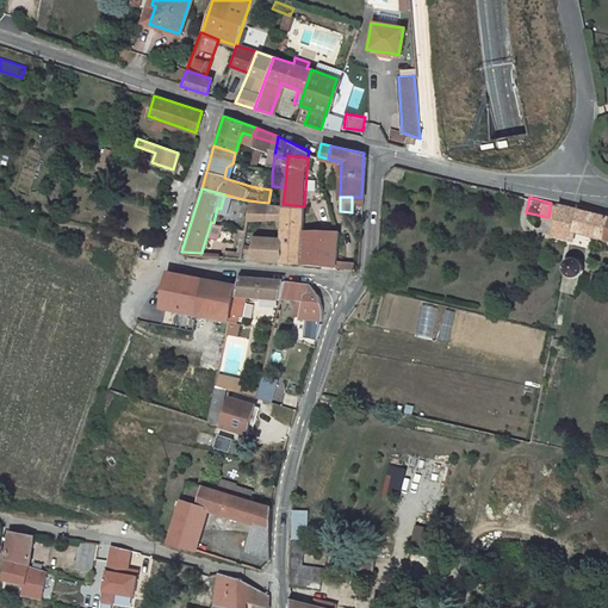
[(246,213),(266,215),(268,203),(248,200),(246,213)]
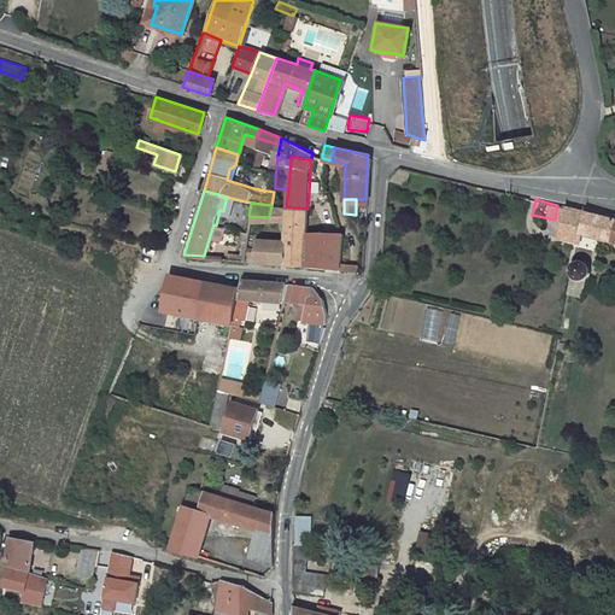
[(271,205),(269,217),(285,218),(282,241),(255,239),(252,255),(258,262),(303,265),(305,230),(308,209),(286,206),(271,205)]
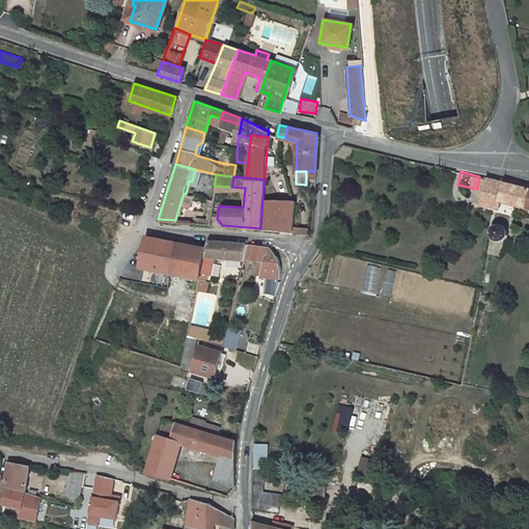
[(478,200),(497,204),(498,200),(525,207),(528,192),(528,188),(516,185),(483,177),(478,200)]
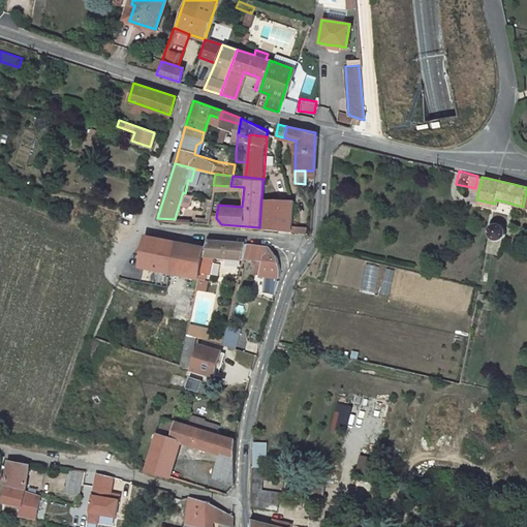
[(290,199),(261,197),(259,227),(288,229),(290,199)]
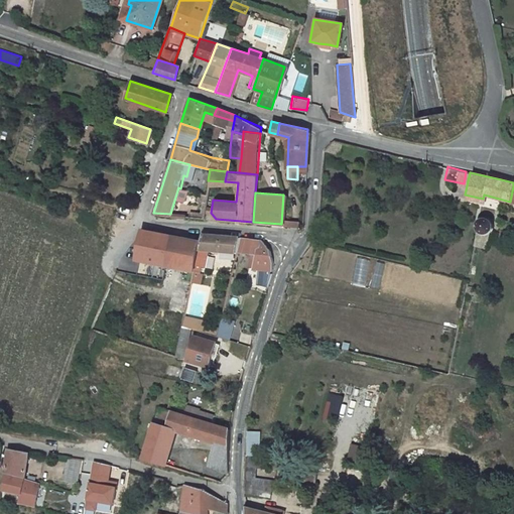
[(477,231),(474,245),(485,249),(488,233),(489,232),(491,230),(492,228),(492,226),(492,225),(491,222),(490,220),(488,219),(485,217),(483,217),(479,218),(477,220),(475,223),(475,225),(475,228),(475,229),(477,231)]
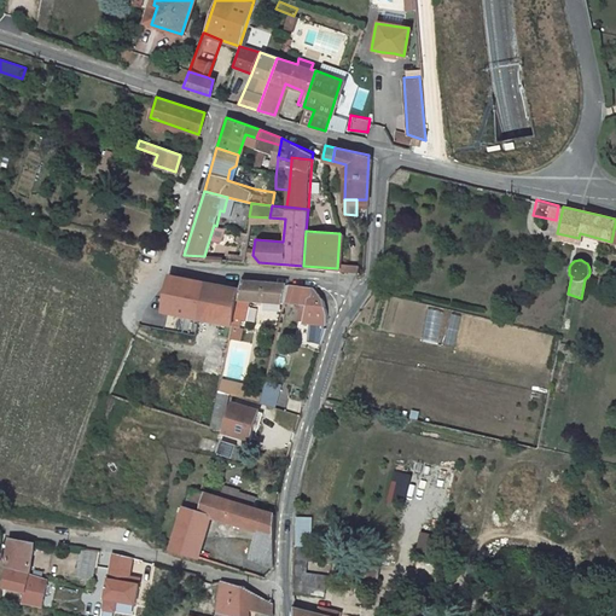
[(347,261),(346,269),(359,271),(360,263),(347,261)]
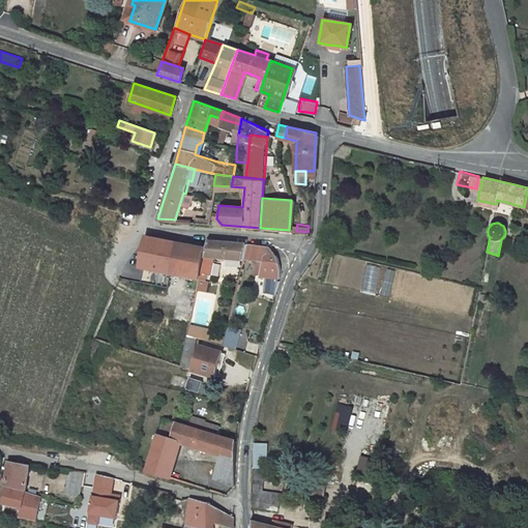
[(145,236),(139,269),(168,274),(174,242),(145,236)]
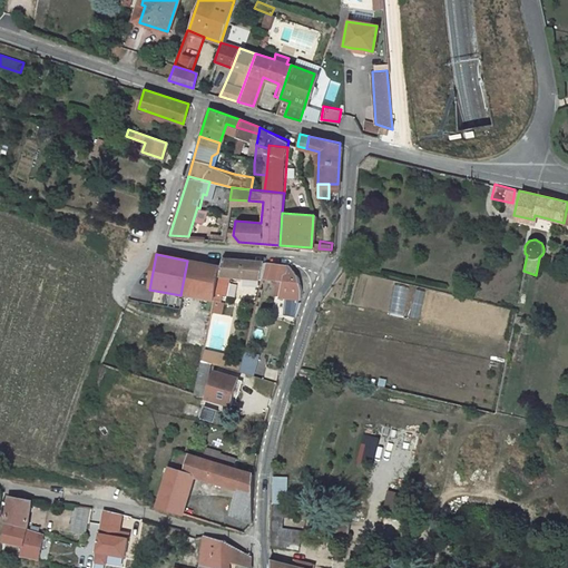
[(213,301),(217,302),(218,295),(223,295),(226,278),(260,281),(262,263),(221,258),(213,301)]
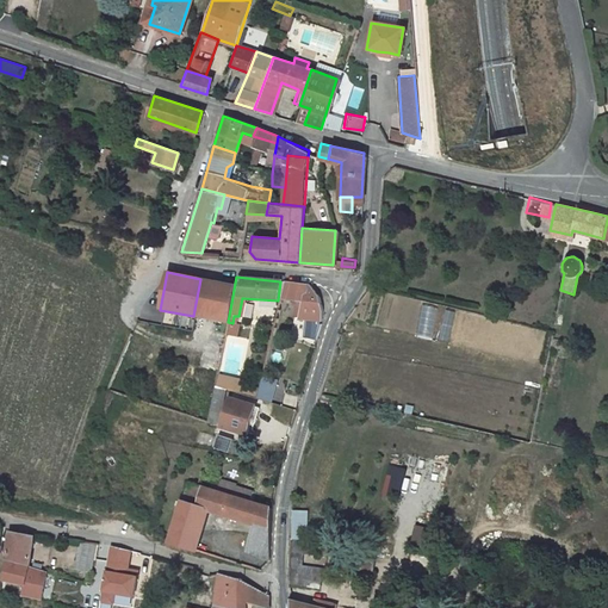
[(234,286),(200,279),(193,316),(227,322),(234,286)]
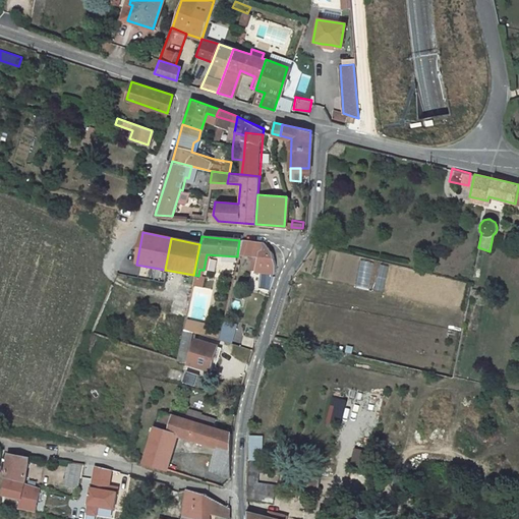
[(237,256),(256,257),(255,271),(275,273),(275,267),(271,254),(262,242),(239,240),(237,256)]
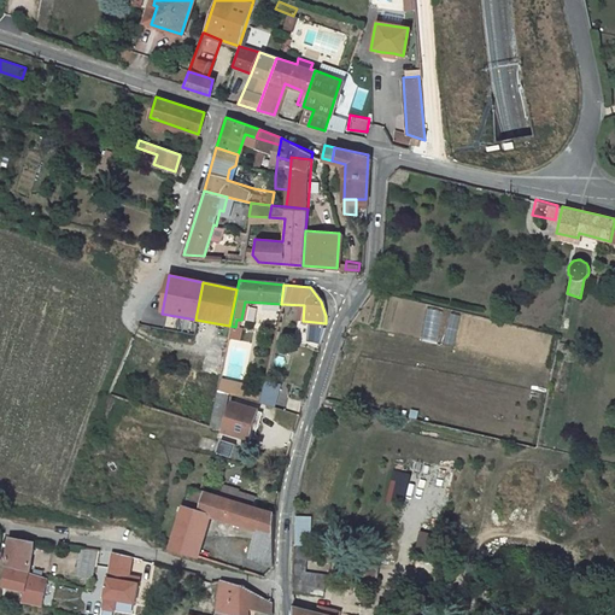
[(247,303),(244,317),(252,320),(256,305),(247,303)]
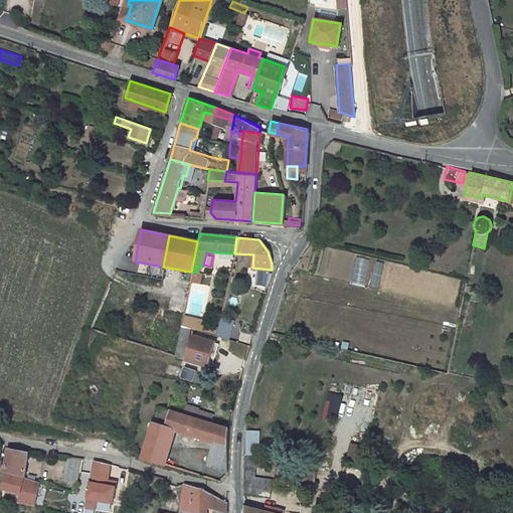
[(192,272),(191,272),(189,281),(197,282),(199,273),(196,273),(192,272)]
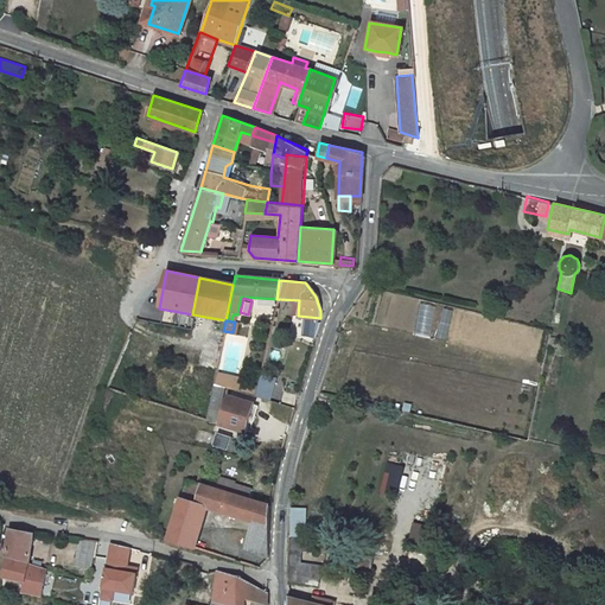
[(260,370),(254,393),(271,397),(278,375),(260,370)]
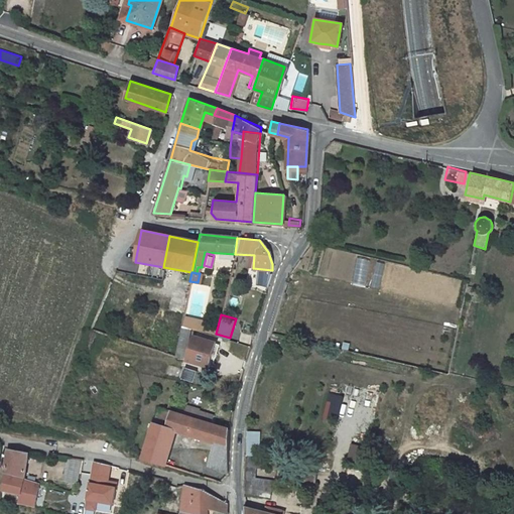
[(193,336),(184,360),(206,367),(214,343),(193,336)]
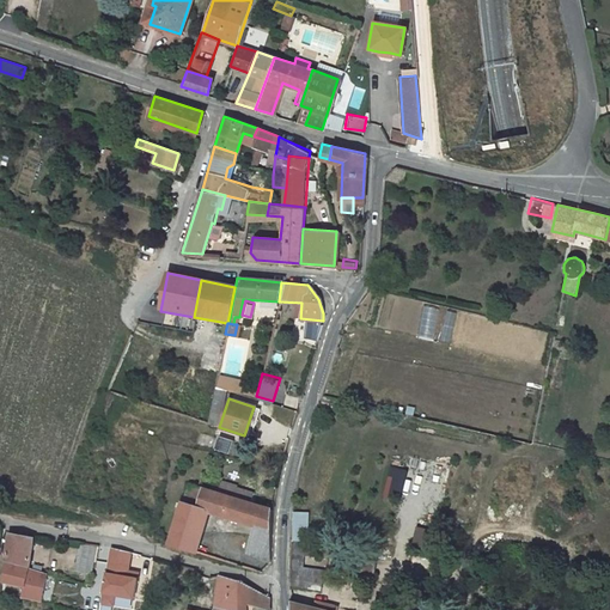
[(218,433),(214,447),(230,452),(235,438),(218,433)]
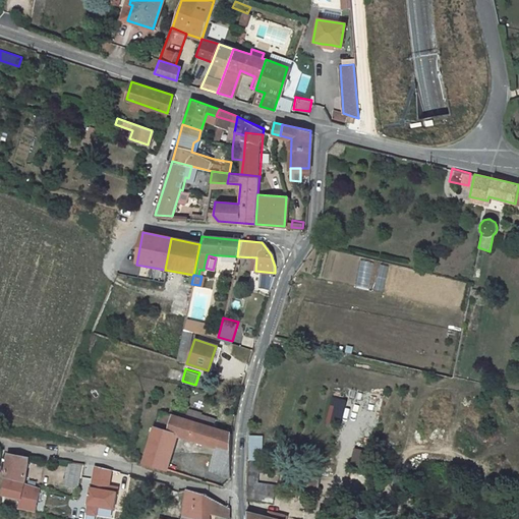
[(229,433),(211,427),(214,419),(186,410),(183,418),(177,416),(180,408),(167,404),(165,412),(159,411),(143,462),(164,468),(175,436),(215,448),(208,470),(228,477),(229,433)]
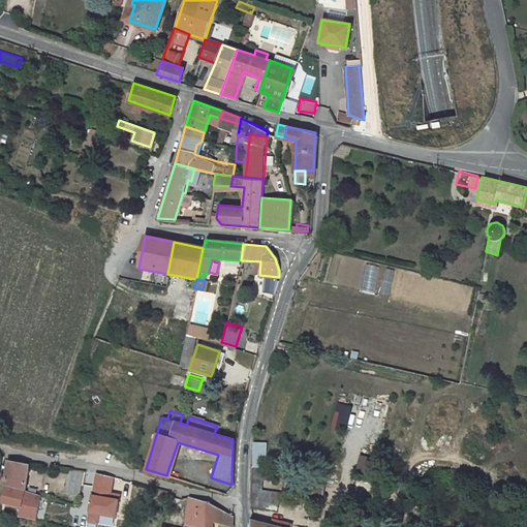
[(357,466),(370,470),(373,456),(360,453),(357,466)]
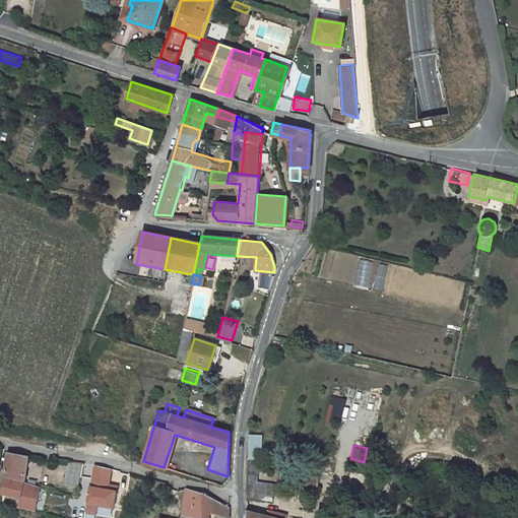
[(5,471),(20,473),(23,455),(7,452),(5,471)]
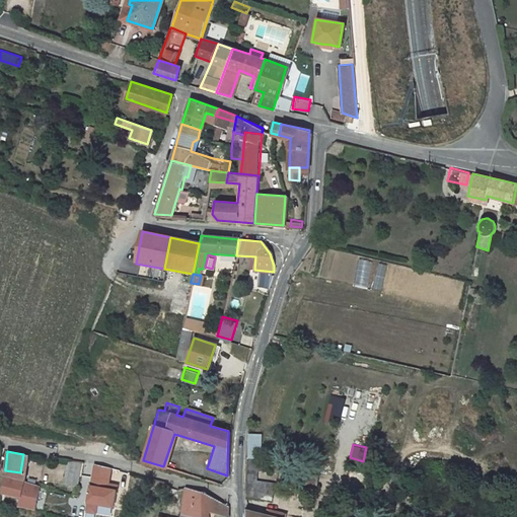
[(268,459),(246,455),(245,496),(271,500),(273,487),(251,483),(252,469),(267,471),(268,459)]
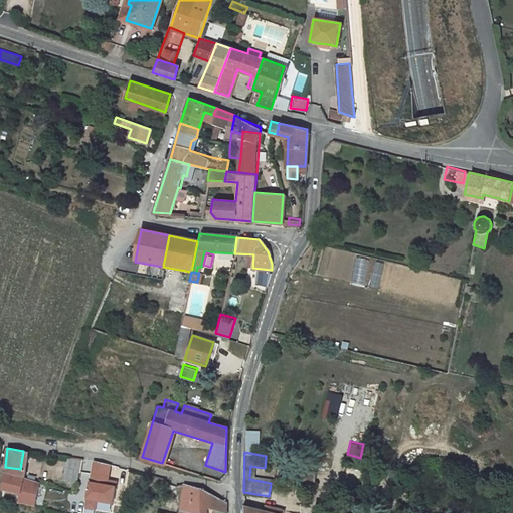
[(81,457),(67,455),(62,476),(76,479),(81,457)]
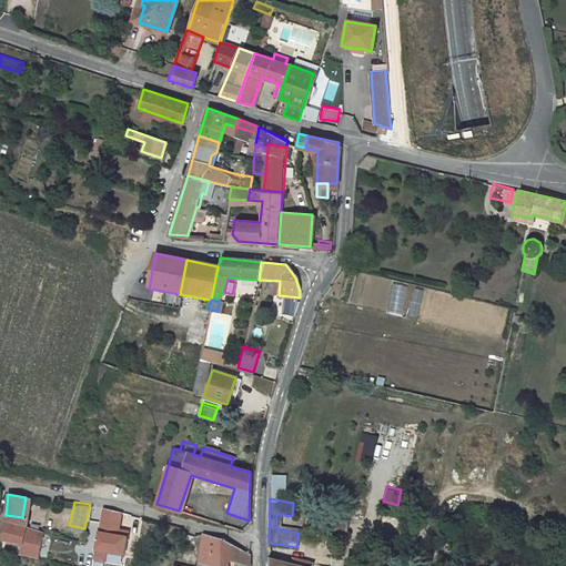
[(293,503),(292,516),(302,517),(304,505),(293,503)]
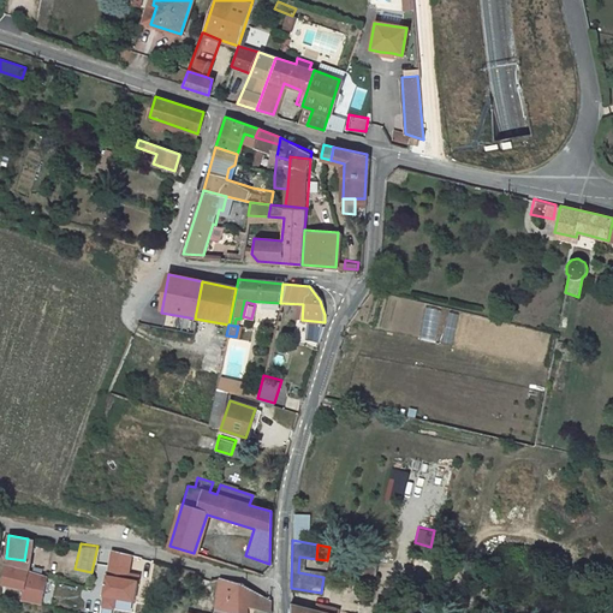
[(6,558),(3,583),(24,585),(24,582),(34,584),(34,581),(37,579),(39,571),(27,569),(28,561),(24,560),(6,558)]
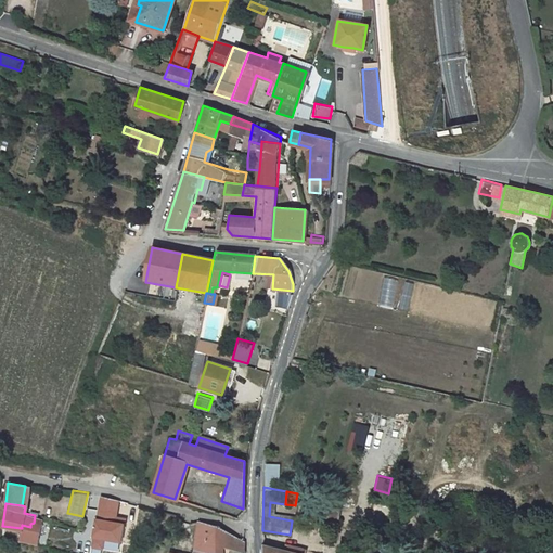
[(200,523),(191,552),(216,552),(218,528),(200,523)]
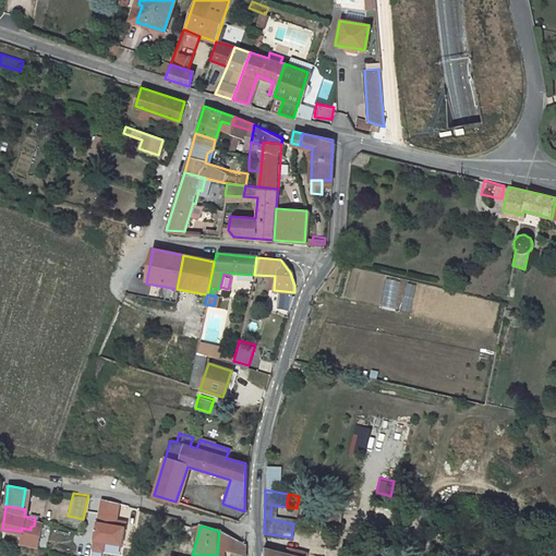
[(246,555),(244,543),(219,531),(217,555),(246,555)]
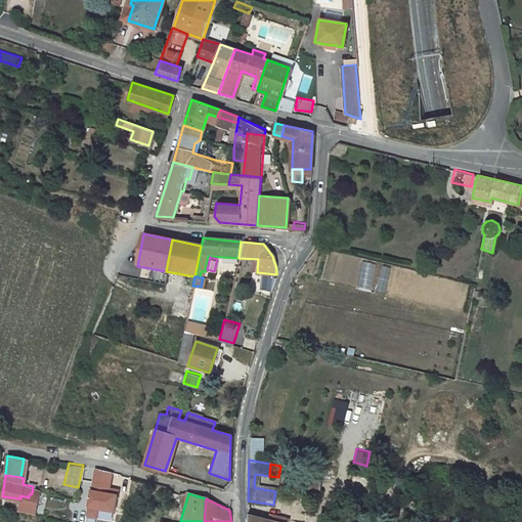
[(49,508),(50,504),(37,501),(35,512),(47,515),(49,508)]
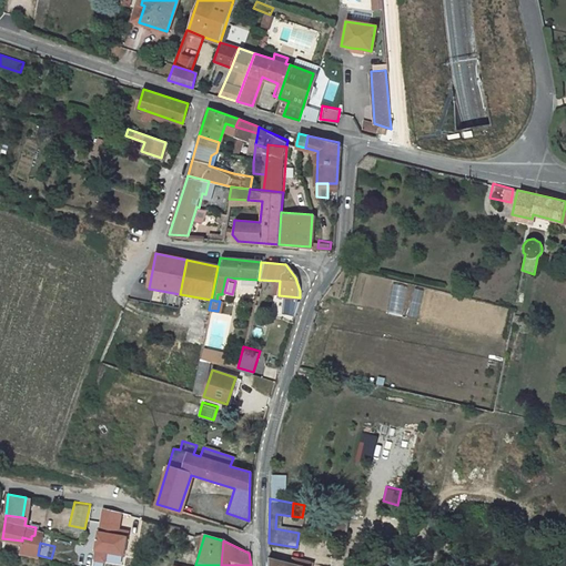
[(70,554),(53,551),(51,558),(69,563),(70,554)]
